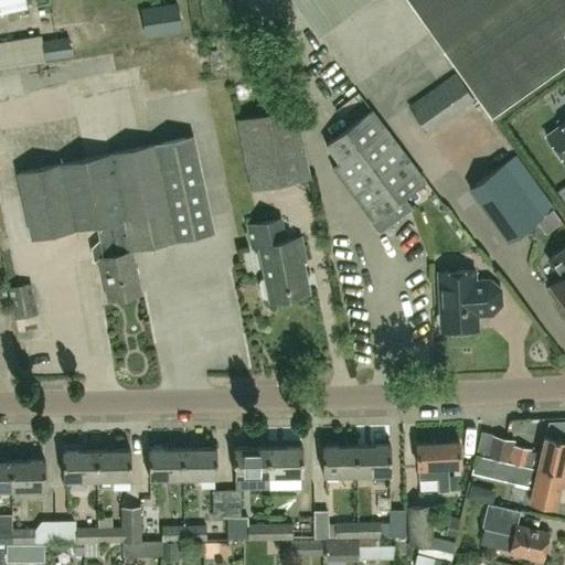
[(51,4),(50,0),(0,0),(0,12),(28,8),(51,4)]
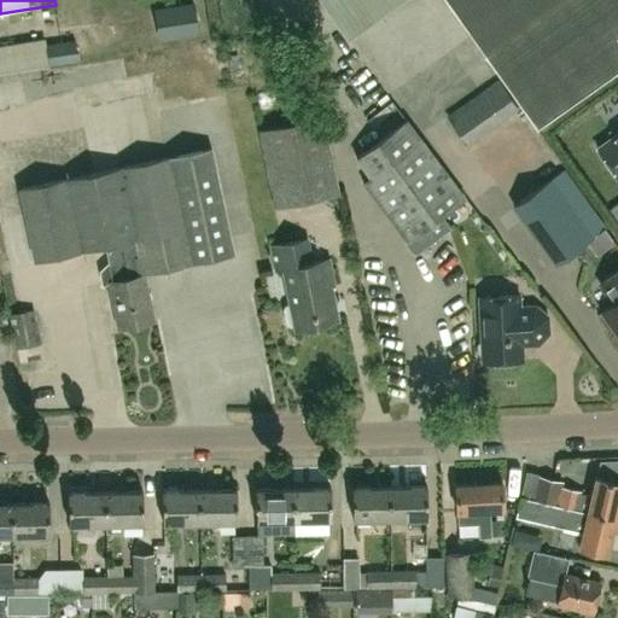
[(400,0),(320,0),(348,38),(400,0)]
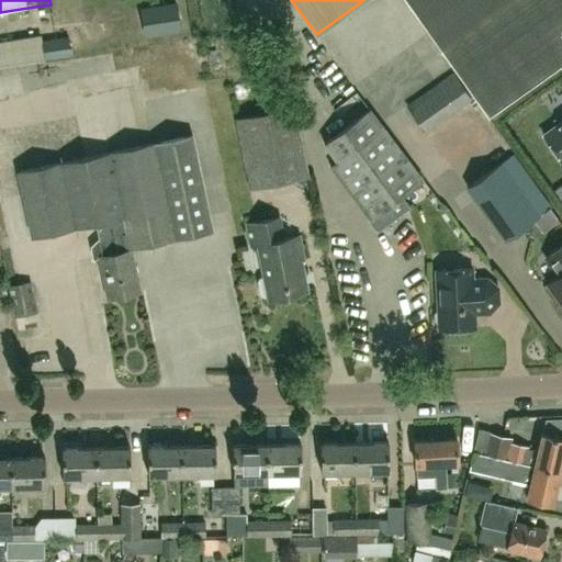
[(561,0),(405,0),(487,114),(561,62),(561,33),(561,32),(561,31),(561,0)]
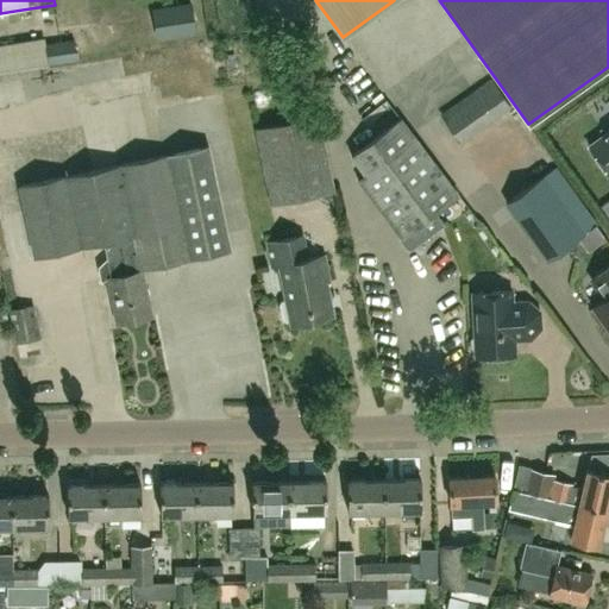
[(155,11),(159,35),(194,30),(189,5),(155,11)]
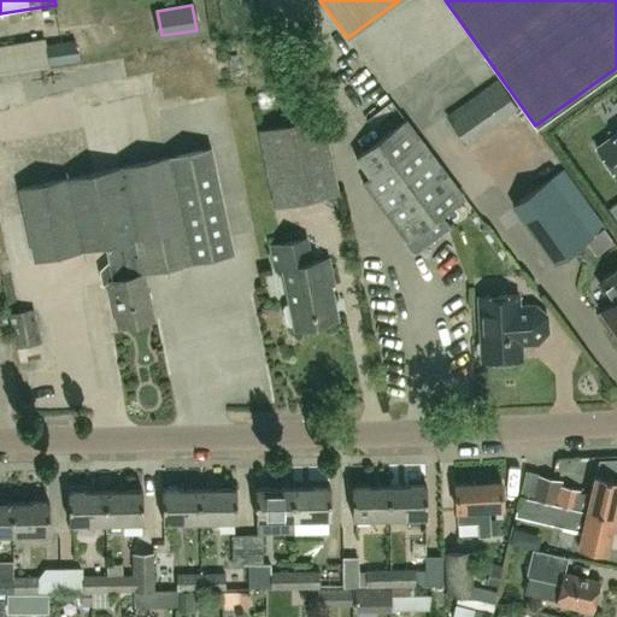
[(51,66),(80,62),(76,39),(46,43),(51,66)]
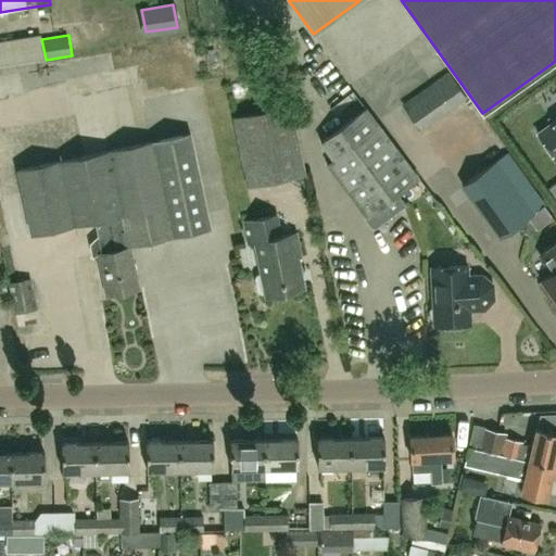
[(0,74),(33,65),(28,50),(0,58),(0,74)]
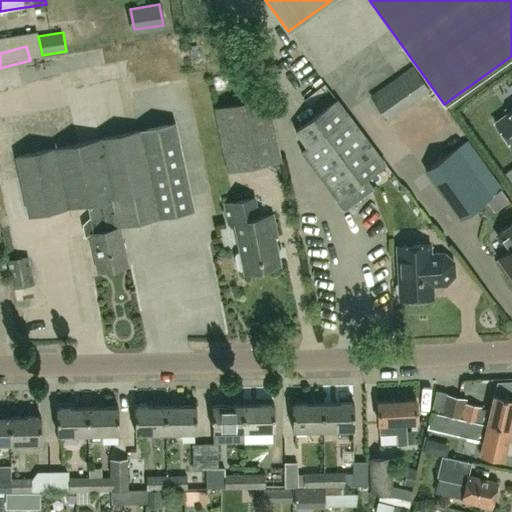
[(417,71),(374,102),(387,119),(430,89),(417,71)]
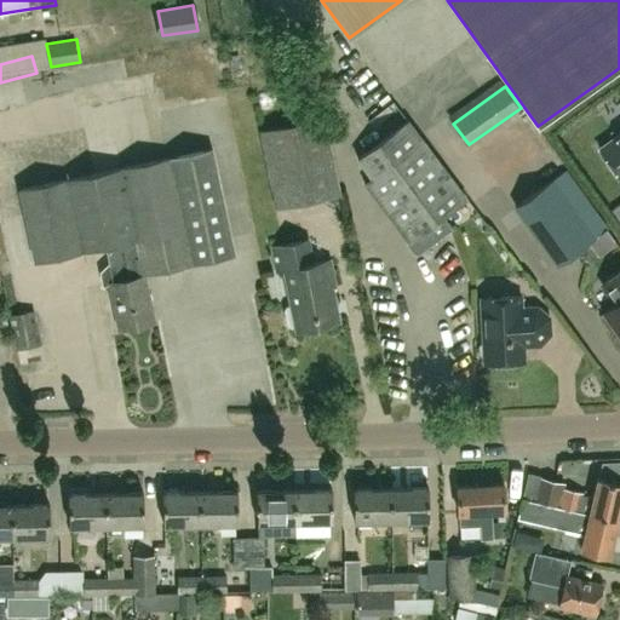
[(323,118),(260,130),(273,188),(304,181),(308,201),(339,194),(323,118)]
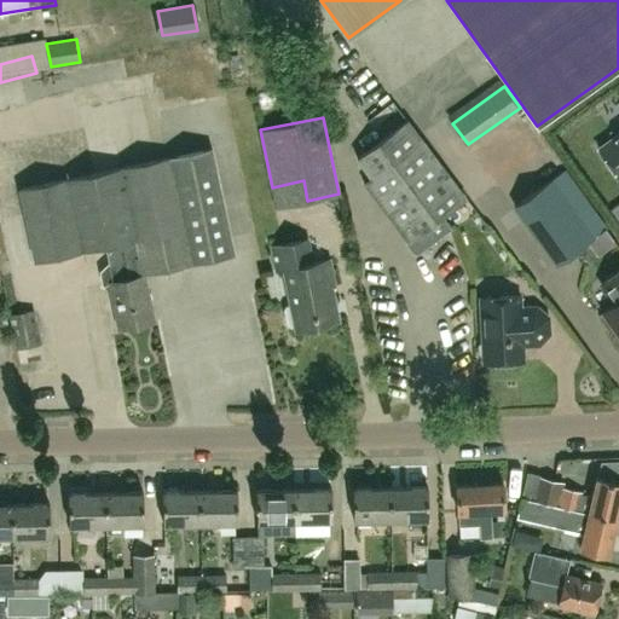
[(455,224),(445,213),(464,198),(406,121),(358,157),(372,177),(365,181),(406,238),(416,253),(455,224)]
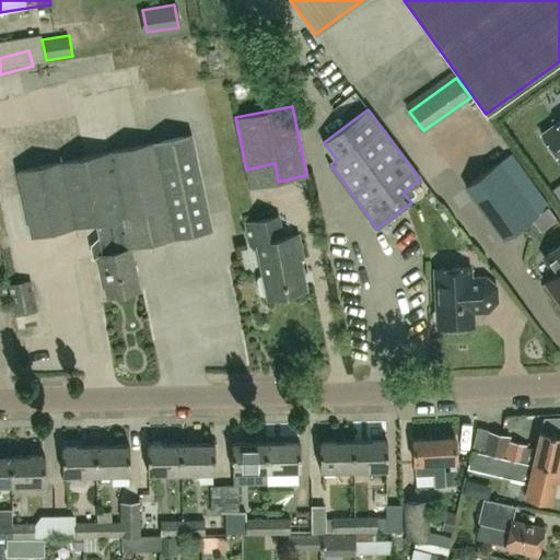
[(559,118),(540,133),(559,162),(559,118)]
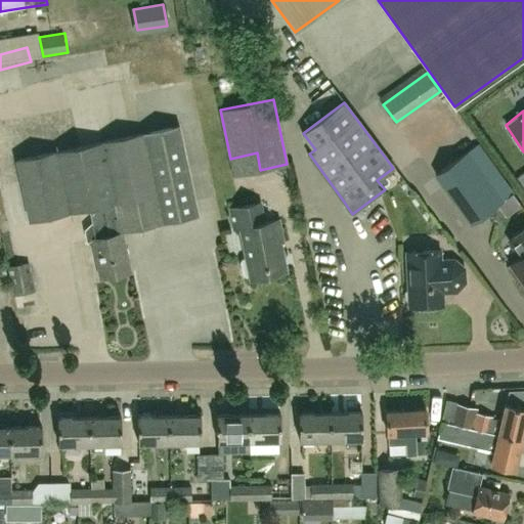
[(199,214),(179,126),(102,142),(79,147),(16,161),(30,220),(89,208),(93,223),(85,229),(87,239),(92,238),(100,277),(131,271),(122,230),(199,214)]
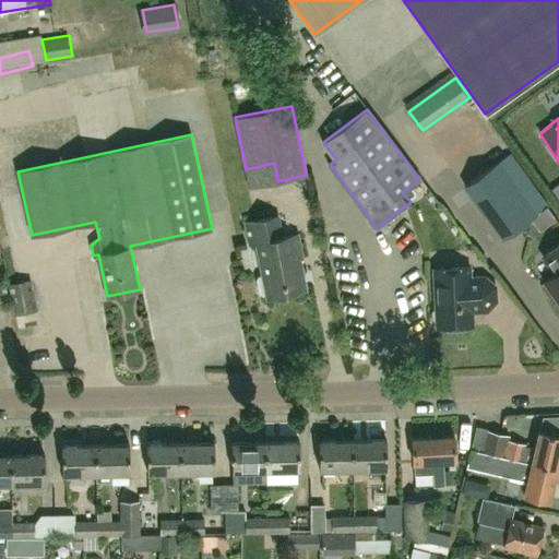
[(548,206),(510,153),(465,186),(502,239),(548,206)]
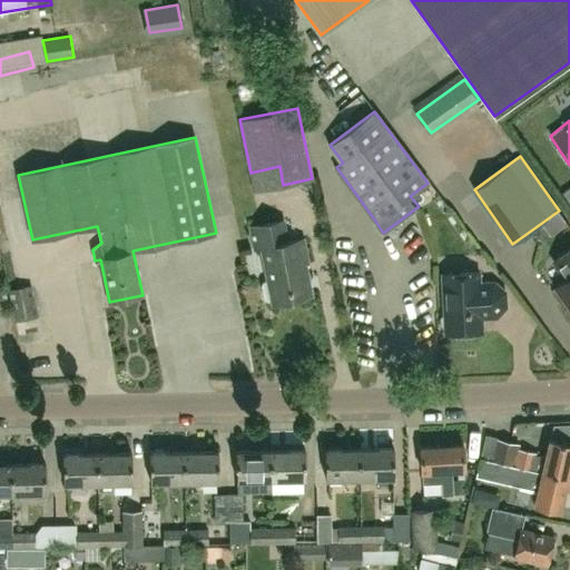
[(261,248),(267,279),(263,281),(261,284),(264,297),(267,300),(271,298),(272,303),(312,294),(305,262),(307,261),(303,237),(287,241),(283,218),(249,225),(254,249),(261,248)]
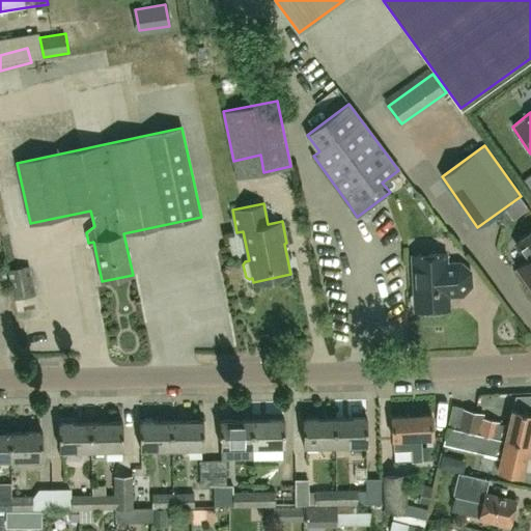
[(503,220),(527,234),(530,226),(530,214),(513,203),(503,220)]
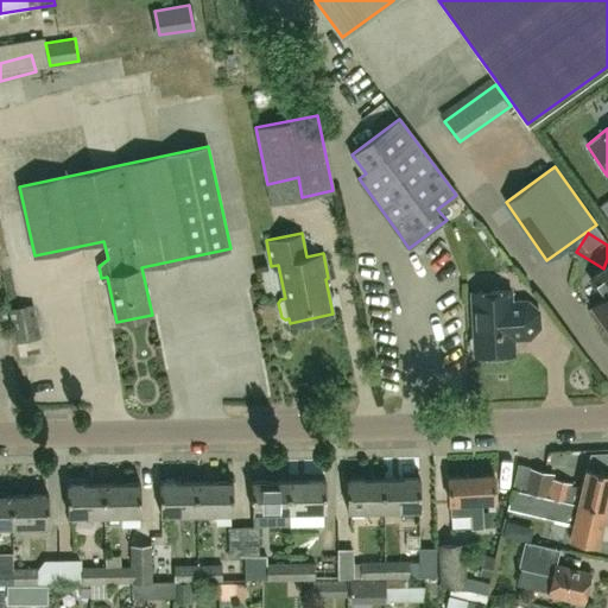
[(607,265),(590,278),(605,297),(591,306),(603,322),(605,322),(607,327),(607,265)]
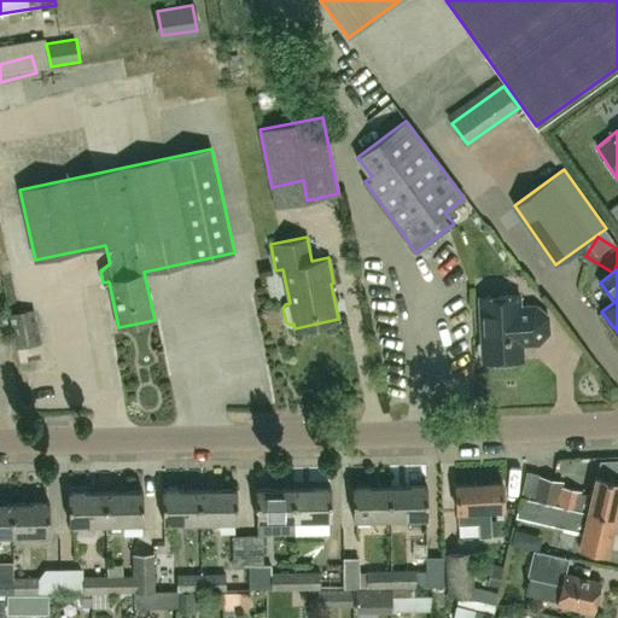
[(483,361),(517,361),(518,360),(524,360),(523,344),(526,344),(532,338),(538,344),(549,332),(548,315),(537,305),(522,305),(520,295),(479,296),(482,340),(479,343),(479,354),(483,356),(483,361)]
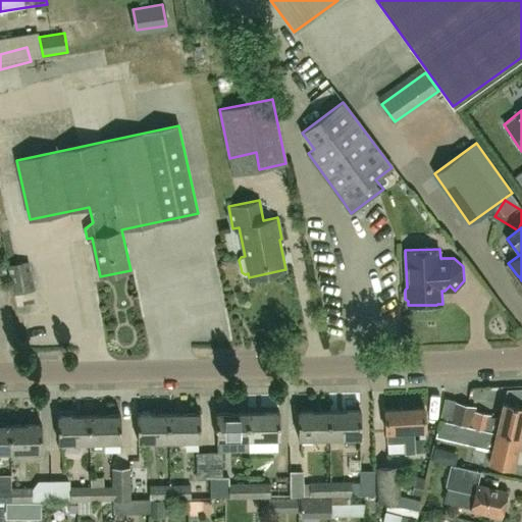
[(13,295),(36,290),(30,260),(7,265),(13,295)]
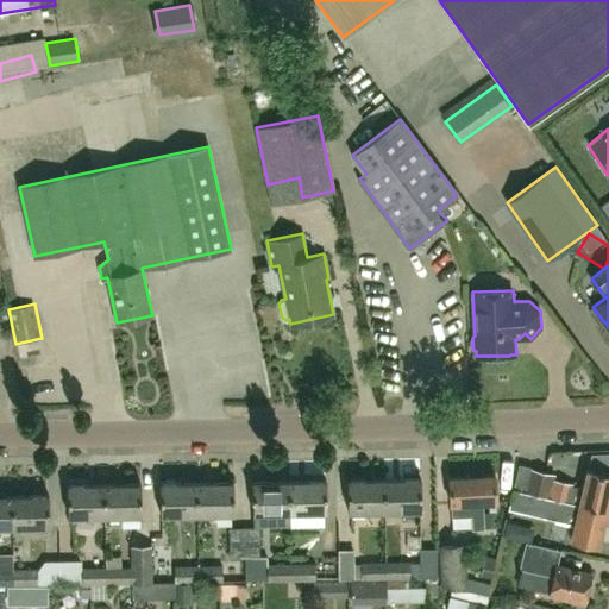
[(578,506),(607,510),(608,498),(608,475),(588,470),(583,488),(572,485),(572,484),(545,477),(546,471),(532,468),(526,491),(533,493),(533,495),(548,498),(565,502),(578,506)]
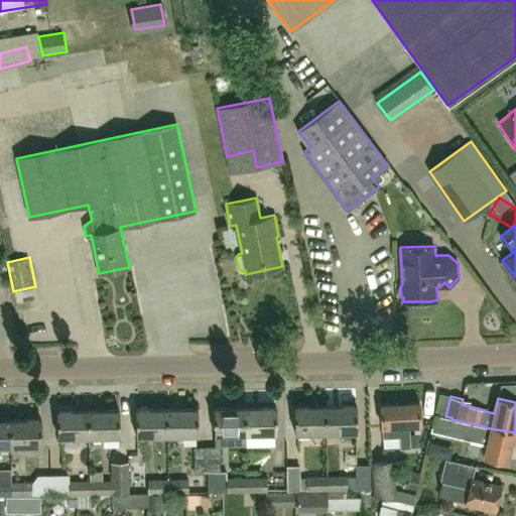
[(420,402),(381,404),(382,426),(383,437),(400,436),(401,447),(410,447),(409,424),(421,424),(420,402)]
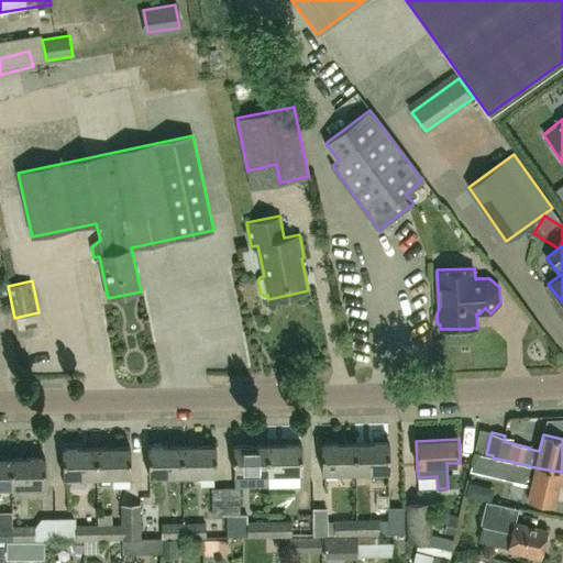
[(356,472),(355,442),(321,443),(321,472),(356,472)]
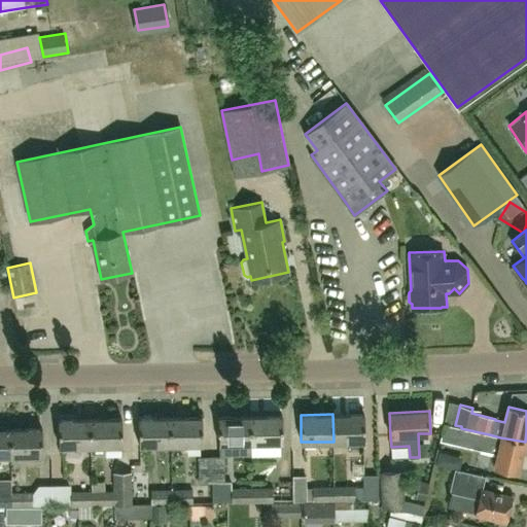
[(332,414),(334,442),(365,441),(364,414),(332,414)]
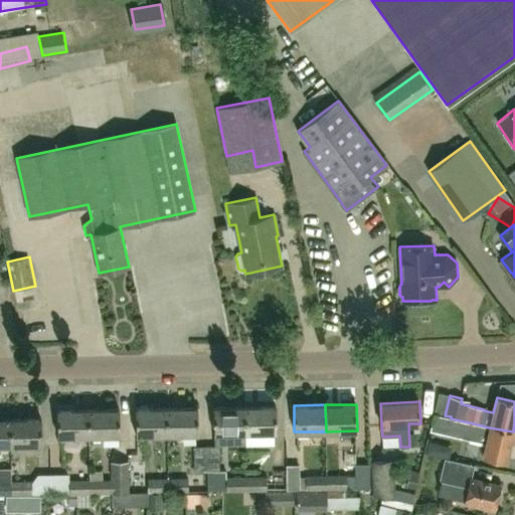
[(245,406),(245,433),(277,433),(276,405),(245,406)]
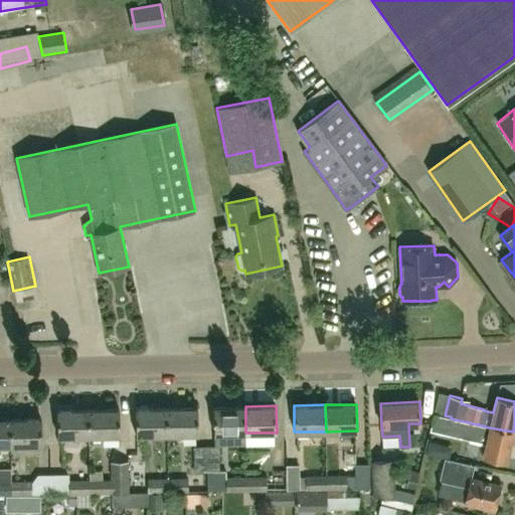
[(245,433),(245,406),(214,406),(214,434),(245,433)]
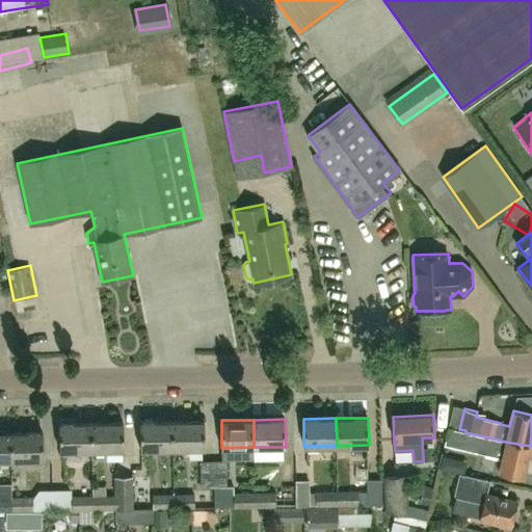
[(174,449),(174,421),(140,422),(140,449),(174,449)]
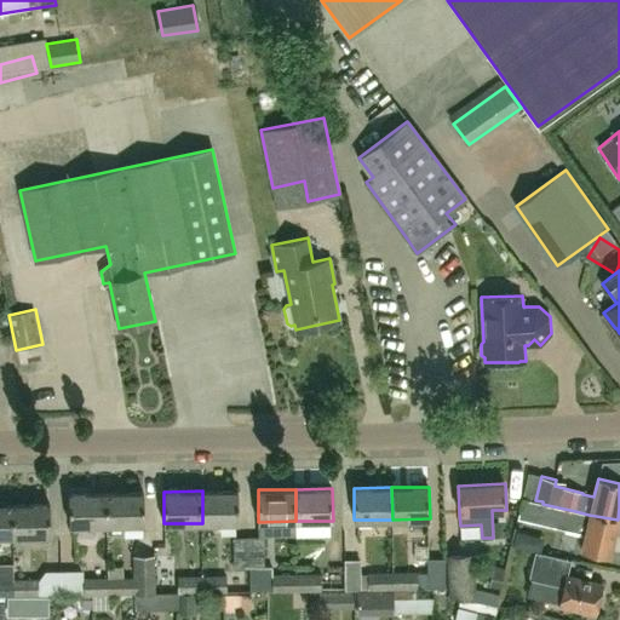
[(239,491),(202,491),(202,523),(239,522),(239,491)]
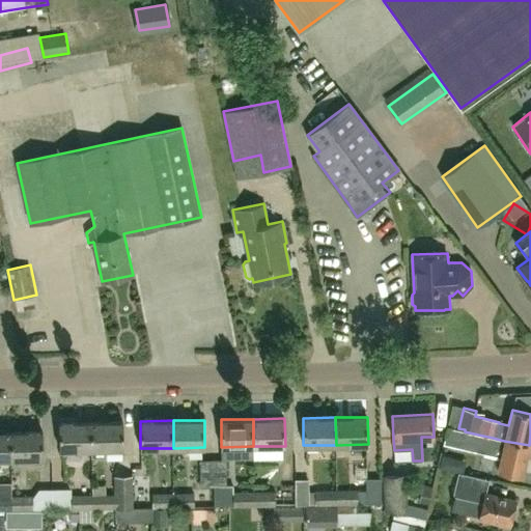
[(123,421),(91,422),(92,457),(105,457),(105,449),(123,448),(123,421)]
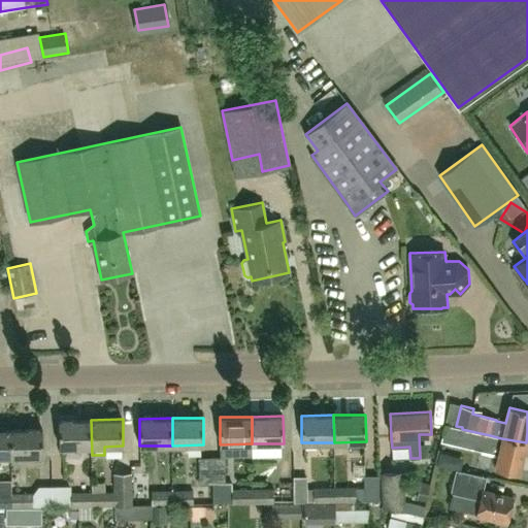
[(92,455),(91,420),(59,420),(60,448),(90,447),(90,455),(92,455)]
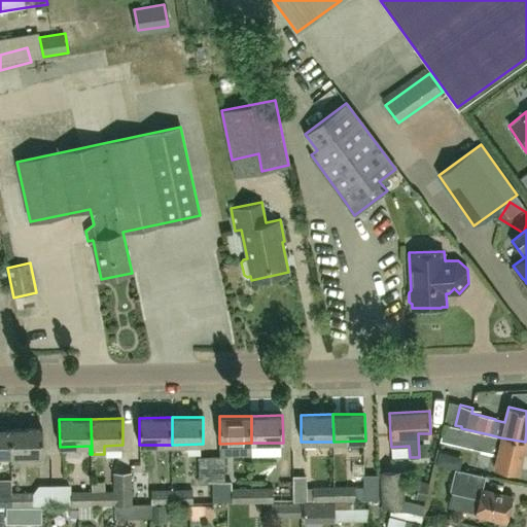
[(444,422),(440,440),(457,444),(461,428),(461,426),(455,425),(444,422)]
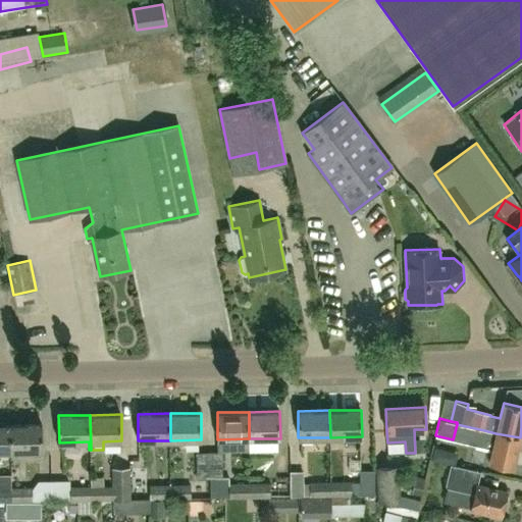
[(42,423),(10,424),(11,451),(42,451),(42,423)]
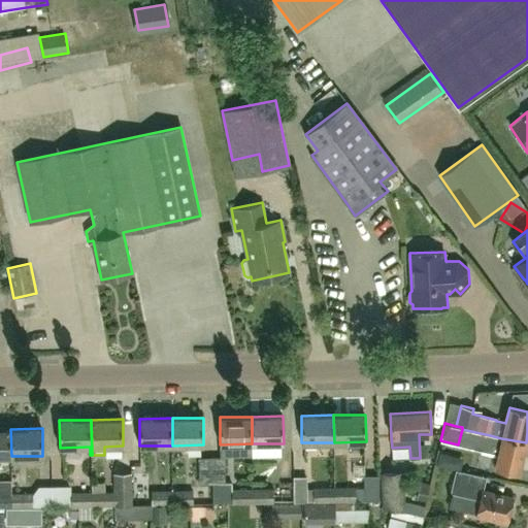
[(10,429),(0,429),(0,456),(11,456),(10,429)]
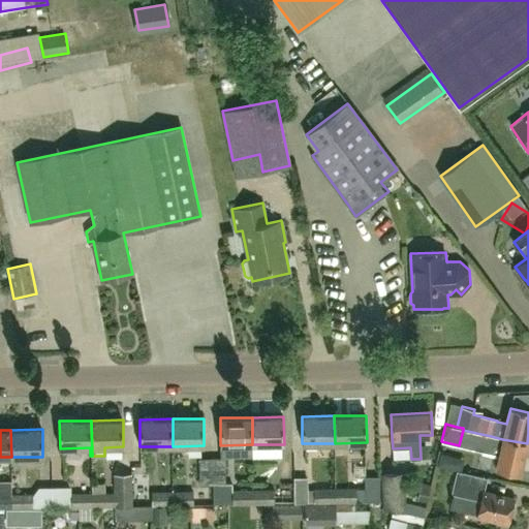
[(491,436),(476,433),(472,448),(489,453),(499,455),(496,468),(520,473),(527,443),(502,439),(491,436)]
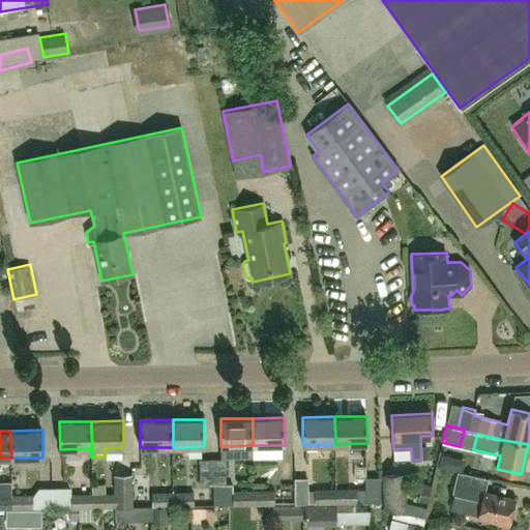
[(436,467),(448,469),(450,461),(446,453),(440,452),(436,467)]
